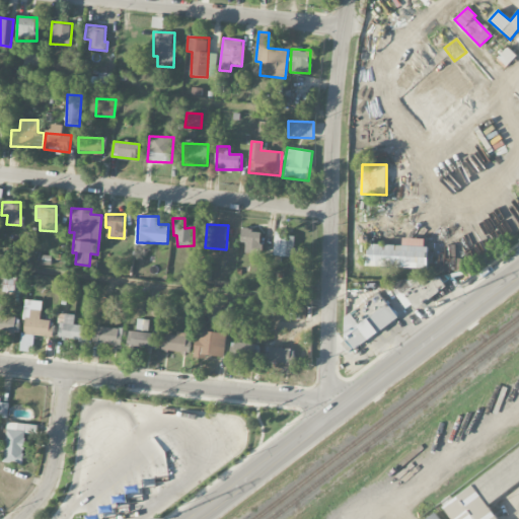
[(262,230),(241,229),(240,242),(246,242),(246,252),(261,252),(262,230)]
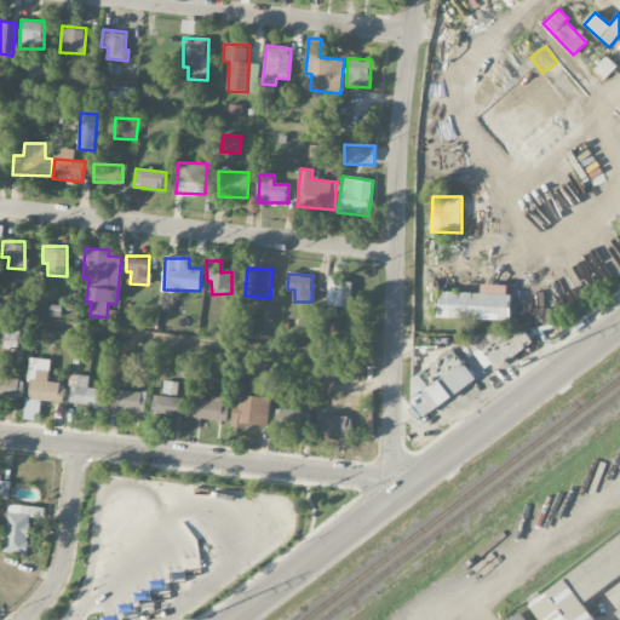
[(355,281),(328,279),(326,305),(351,308),(355,281)]
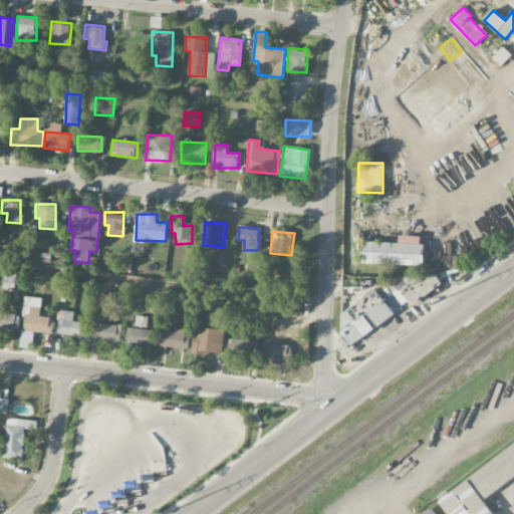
[(363,242),(362,264),(423,265),(424,237),(400,236),(400,243),(363,242)]
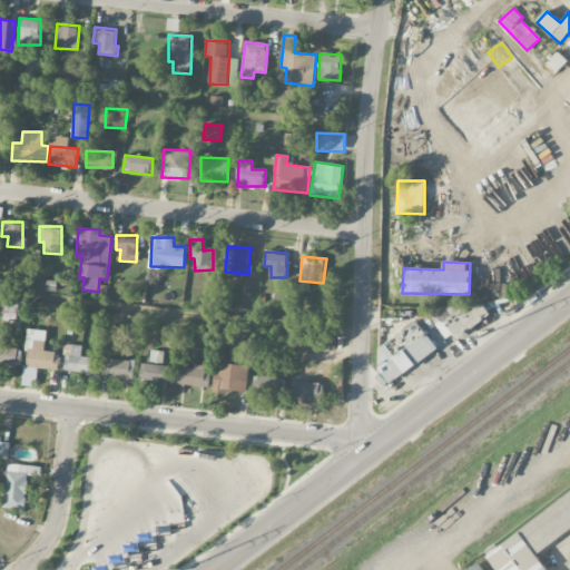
[(371,352),(391,382),(438,351),(418,321),(371,352)]
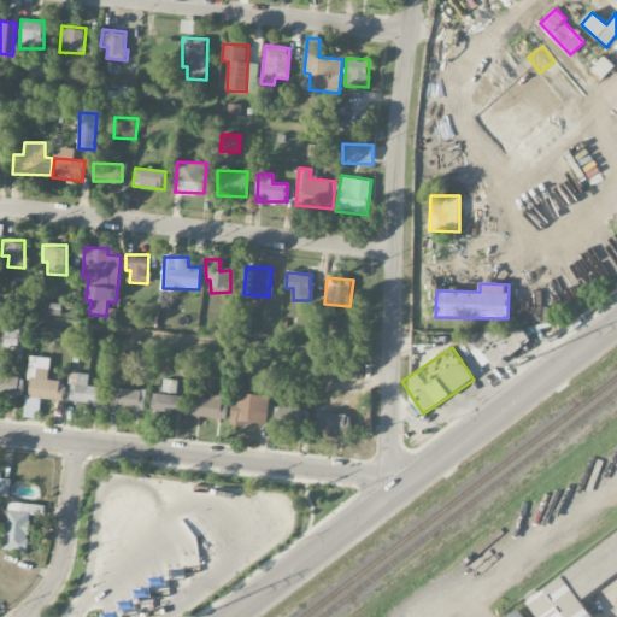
[(51,358),(31,357),(28,398),(63,400),(64,382),(48,380),(51,358)]
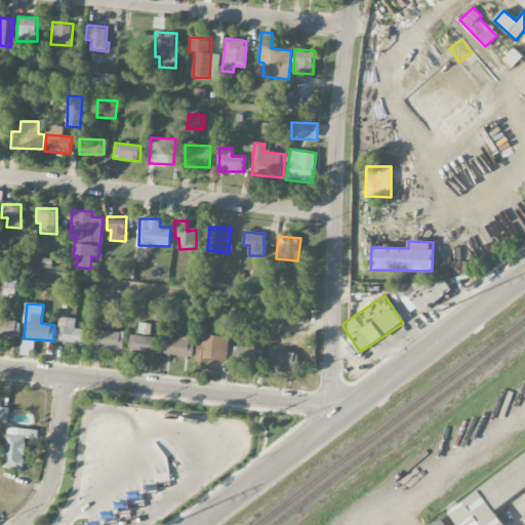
[(61,325),(59,342),(88,344),(88,329),(75,329),(75,318),(66,318),(66,326),(61,325)]
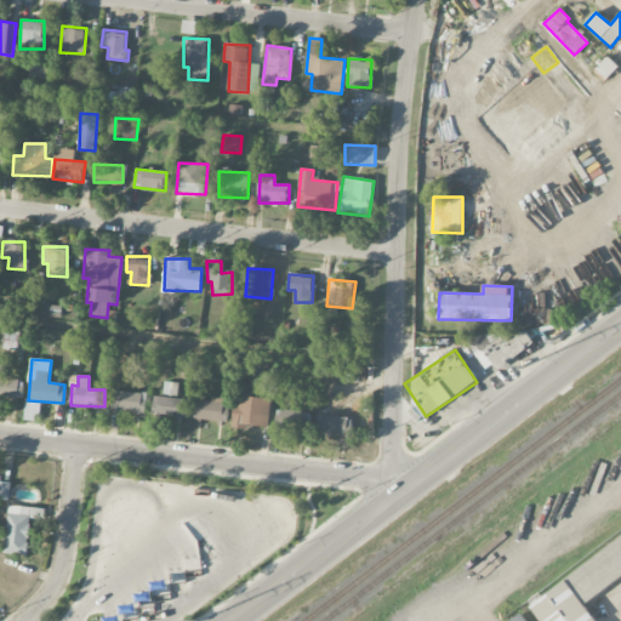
[(0,398),(22,399),(24,380),(0,377),(0,398)]
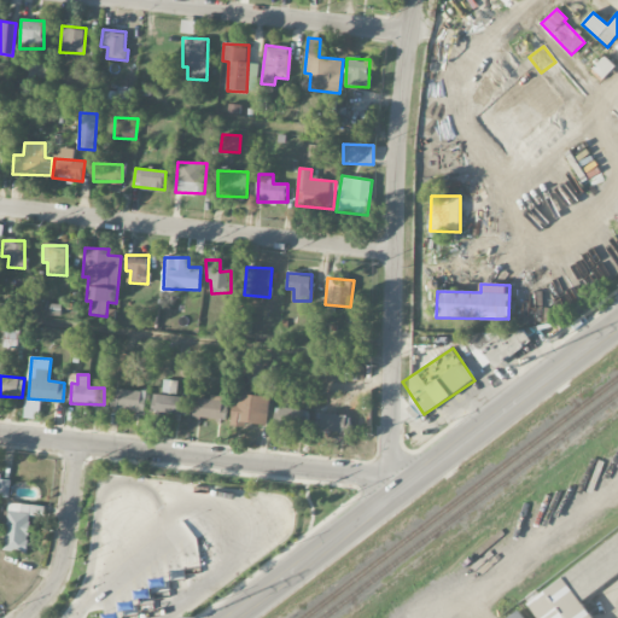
[(145,410),(146,391),(112,389),(111,409),(145,410)]
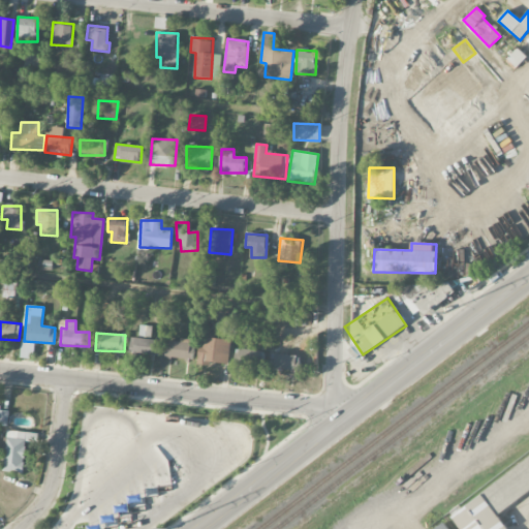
[(197,365),(209,366),(210,362),(228,364),(231,340),(200,337),(197,365)]
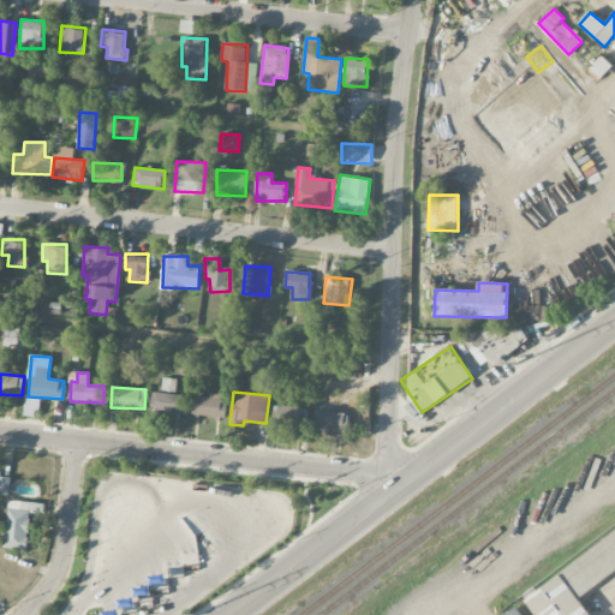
[(150,413),(184,415),(185,394),(151,393),(150,413)]
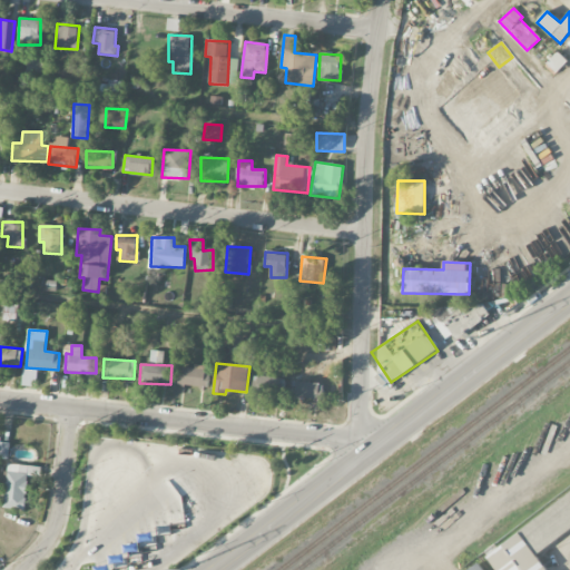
[(204,367),(178,366),(177,385),(208,386),(208,374),(203,373),(204,367)]
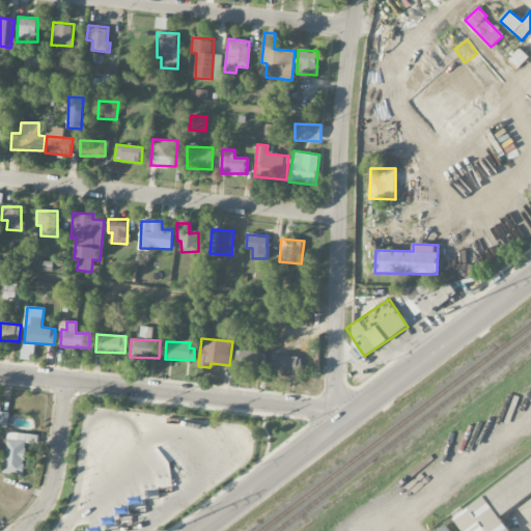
[(235,368),(263,369),(264,352),(235,351),(235,368)]
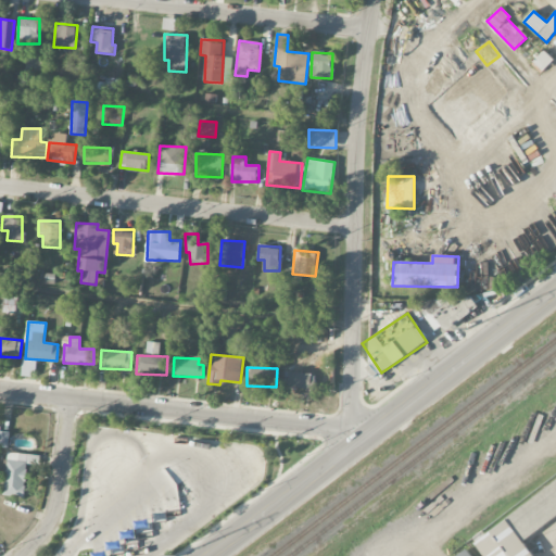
[(287,387),(314,391),(316,375),(289,371),(287,387)]
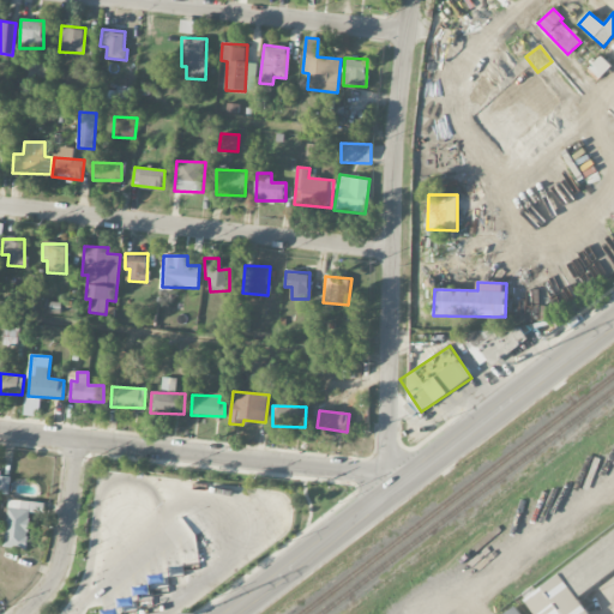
[(34,503),(10,499),(2,546),(26,549),(34,503)]
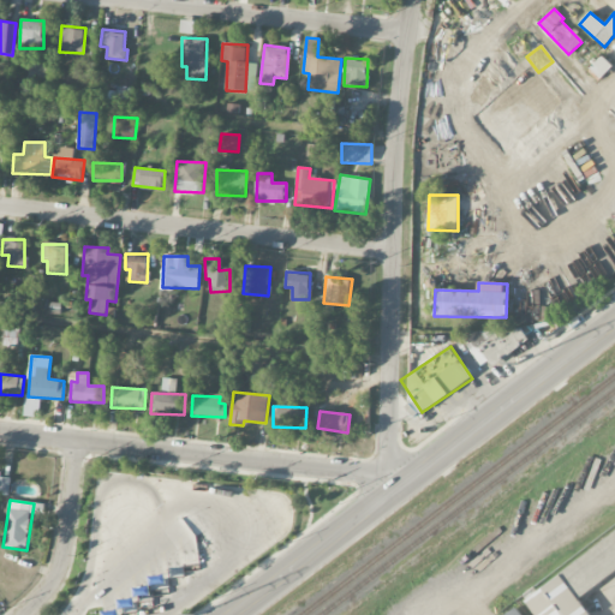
[(614,532),(525,596),(538,614),(587,614),(589,614),(577,597),(614,569),(614,532)]
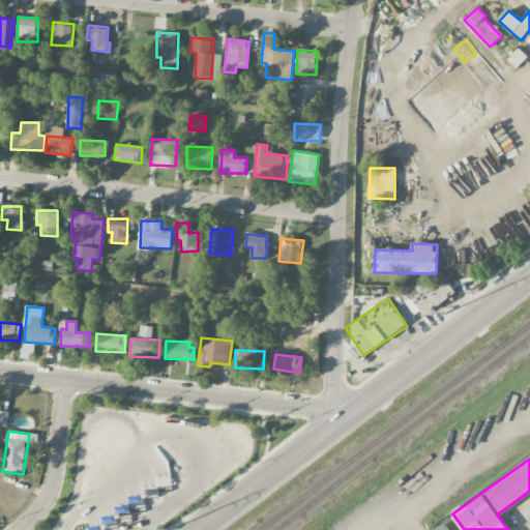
[(435,529),(455,529),(449,521),(435,529)]
